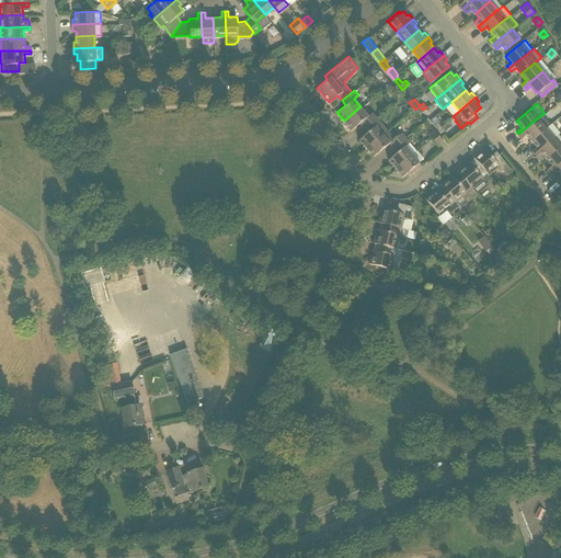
[(346,124),(351,129),(359,122),(364,126),(376,116),(371,111),(367,115),(361,106),(344,121),(345,123),(345,124),(346,124)]
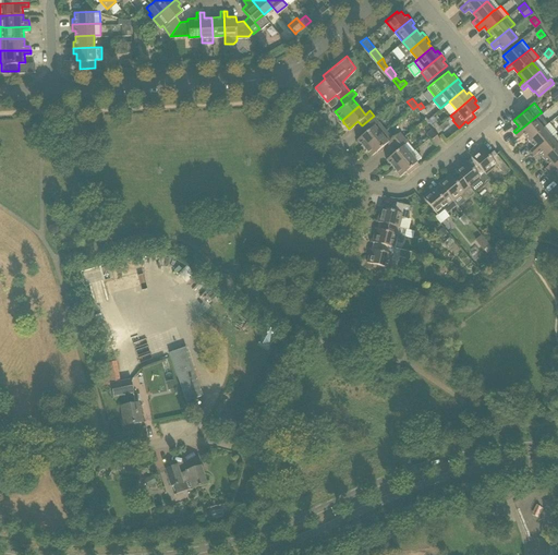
[(427,110),(424,107),(420,109),(427,119),(433,115),(432,115),(427,110)]
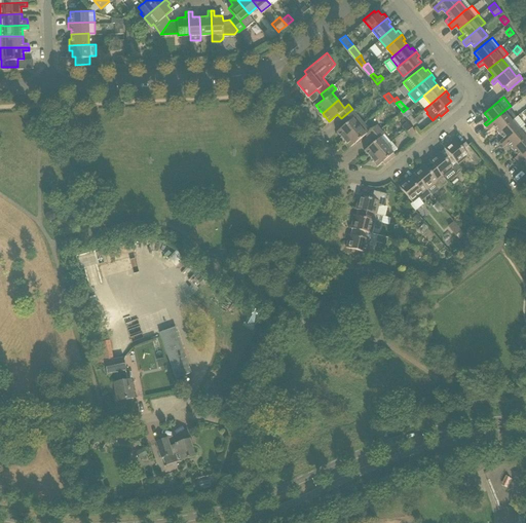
[(493,124),(497,131),(516,115),(509,107),(486,125),(489,128),(493,124)]
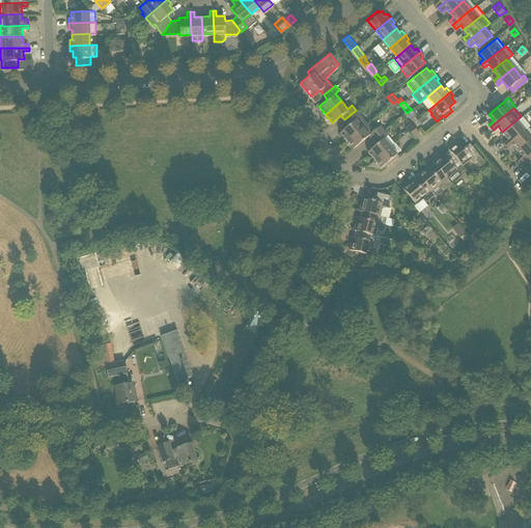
[(366,122),(360,114),(356,110),(344,119),(347,124),(339,131),(343,136),(343,137),(343,138),(344,137),(346,139),(362,126),(366,122)]
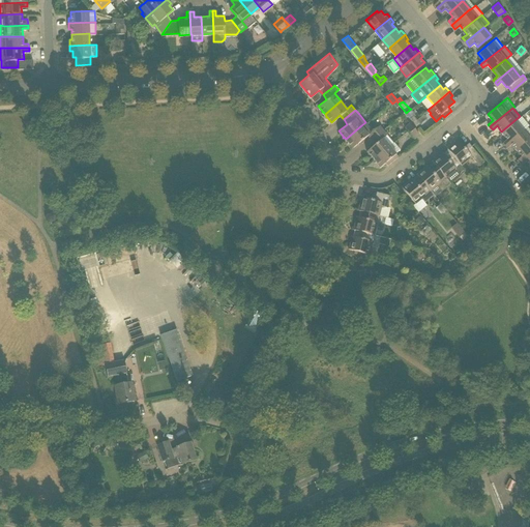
[(504,144),(527,125),(520,116),(501,132),(506,138),(502,141),(504,144)]
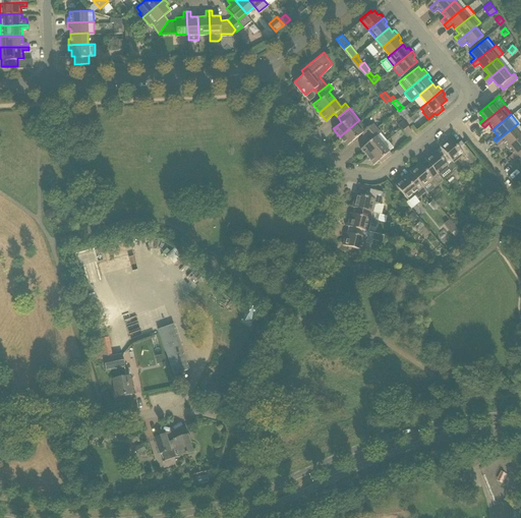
[(372,122),(365,128),(359,120),(355,123),(340,136),(341,138),(341,139),(342,139),(346,145),(361,131),(365,136),(377,126),(372,122)]
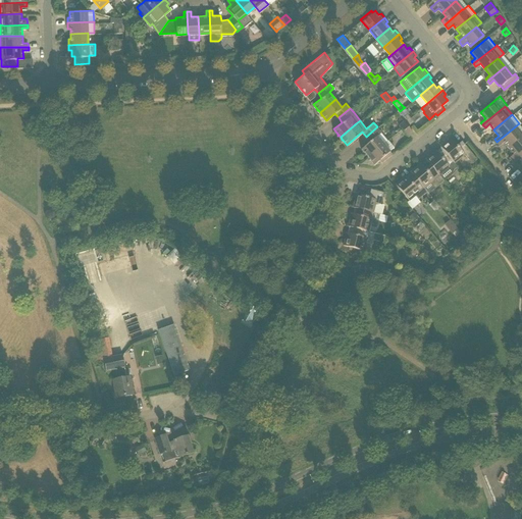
[(409,136),(413,132),(403,120),(399,123),(409,136)]
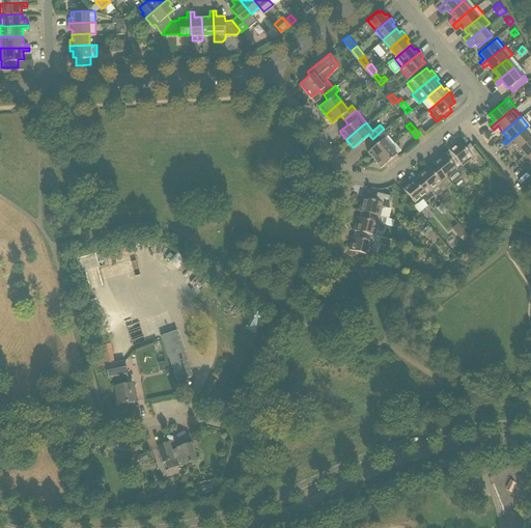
[(528,126),(505,144),(507,146),(512,143),(516,149),(530,137),(530,128),(529,124),(528,126)]
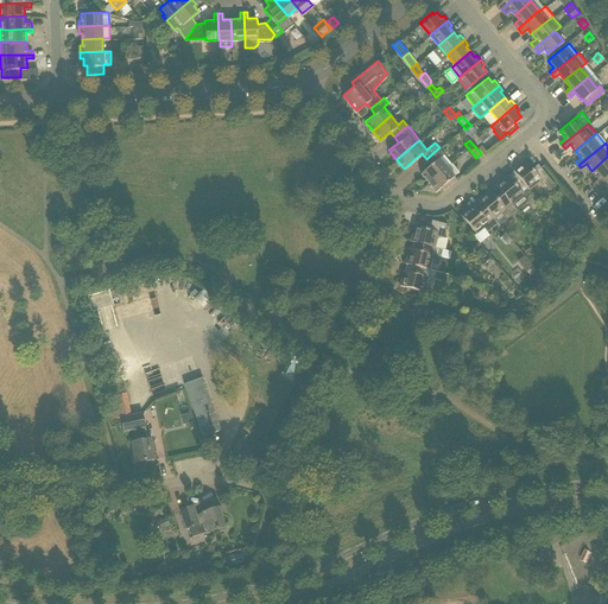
[(451,161),(443,153),(439,147),(426,159),(430,164),(420,172),(425,178),(425,179),(426,178),(429,180),(451,161)]
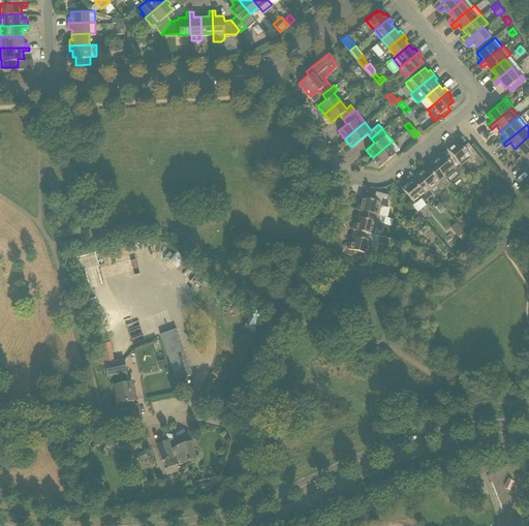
[(516,158),(518,160),(528,151),(528,136),(515,149),(520,154),(516,158)]
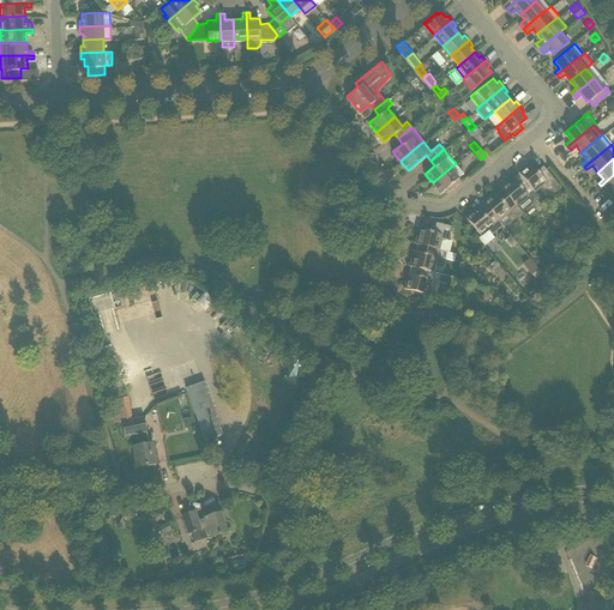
[(554,191),(561,185),(543,163),(537,168),(530,161),(518,170),(528,181),(534,188),(545,179),(554,191)]
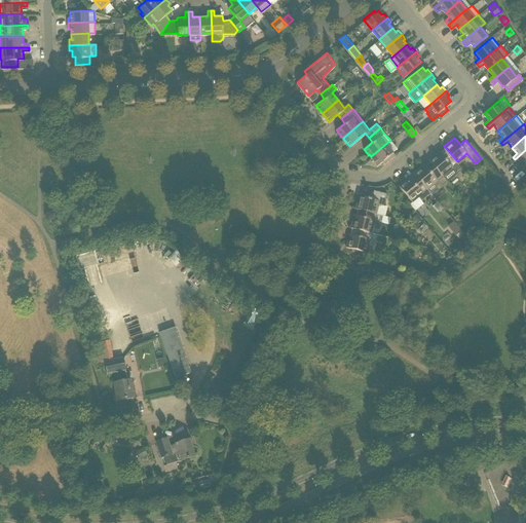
[(391,140),(390,141),(390,140),(371,156),(372,158),(372,159),(372,160),(373,159),(377,164),(392,151),(398,147),(391,140)]
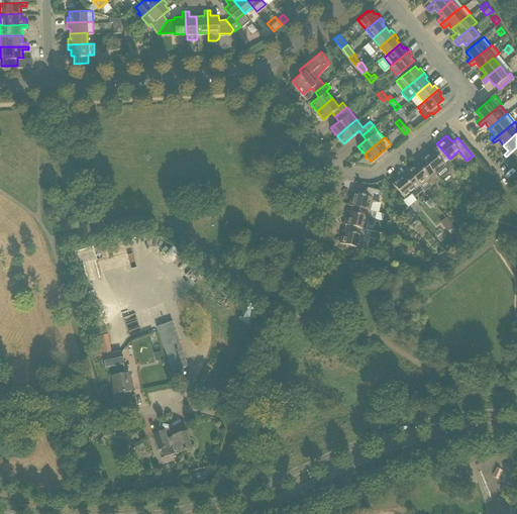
[(447,167),(452,163),(449,159),(444,152),(439,157),(431,147),(421,156),(429,166),(439,177),(448,169),(447,167)]
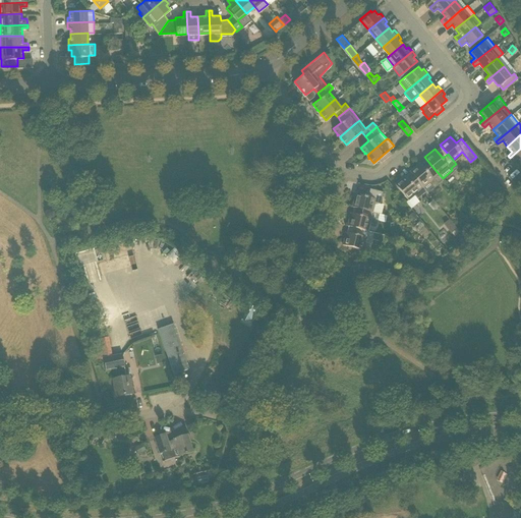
[(516,157),(520,162),(520,149),(510,158),(512,161),(516,157)]
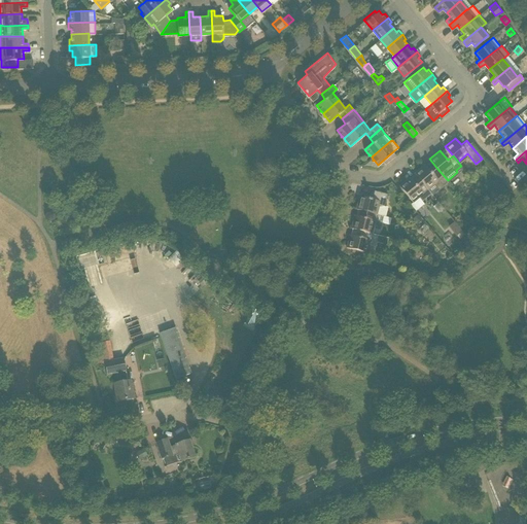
[(428,187),(434,182),(438,188),(448,180),(437,169),(432,173),(425,163),(415,172),(423,181),(428,187)]
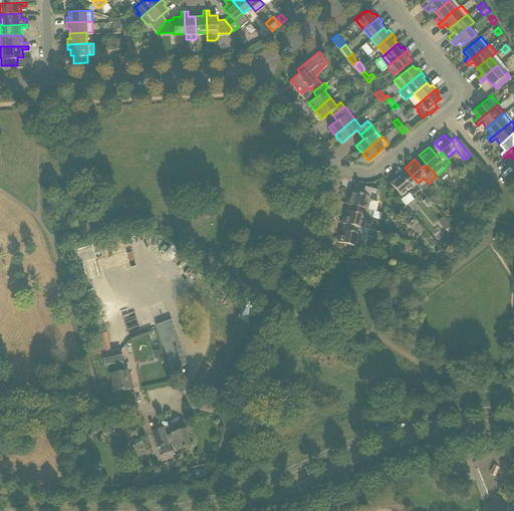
[(412,195),(416,191),(421,187),(418,183),(413,177),(408,181),(400,172),(390,180),(403,196),(409,191),(412,195)]
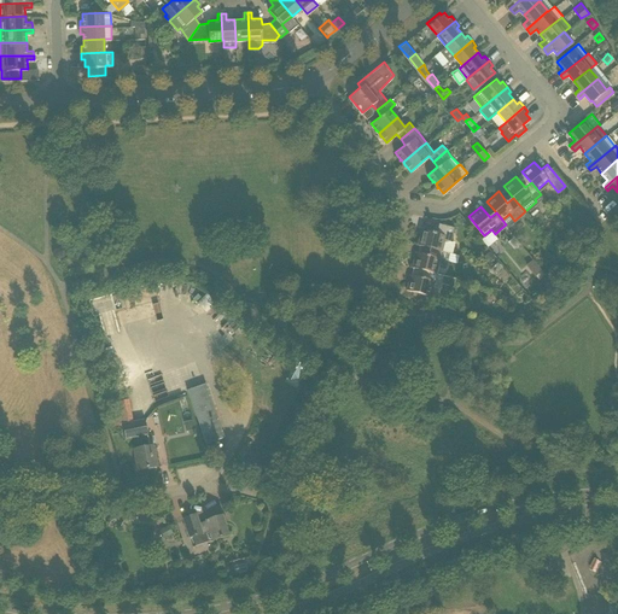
[(439,221),(436,232),(421,228),(418,243),(432,247),(442,249),(444,240),(450,240),(454,224),(439,221)]
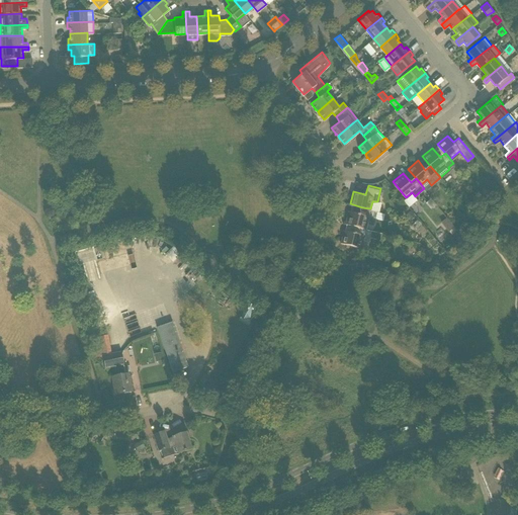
[(348,209),(345,223),(357,226),(365,228),(367,221),(373,222),(376,210),(370,208),(362,207),(360,213),(348,209)]
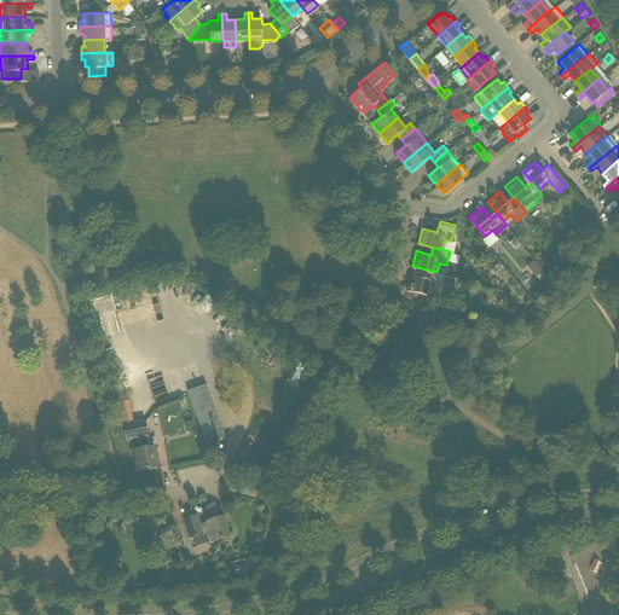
[(496,256),(490,250),(484,255),(490,261),(496,256)]
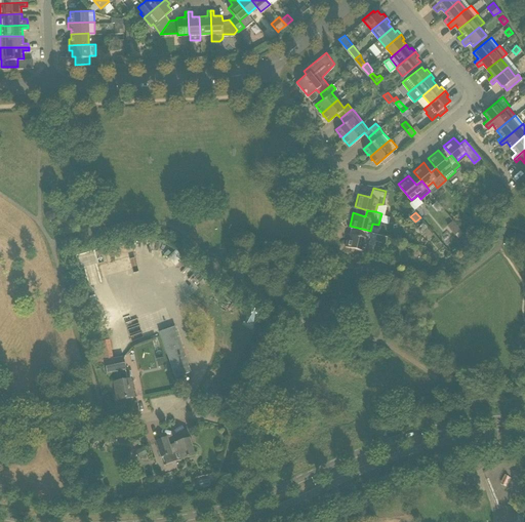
[(491,224),(485,215),(479,221),(485,228),(491,224)]
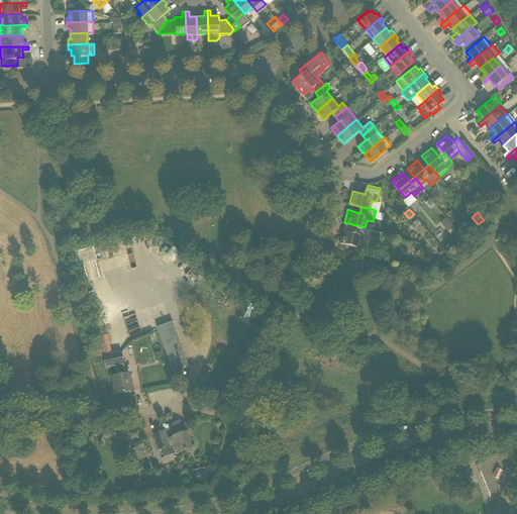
[(440,220),(450,232),(454,229),(444,216),(440,220)]
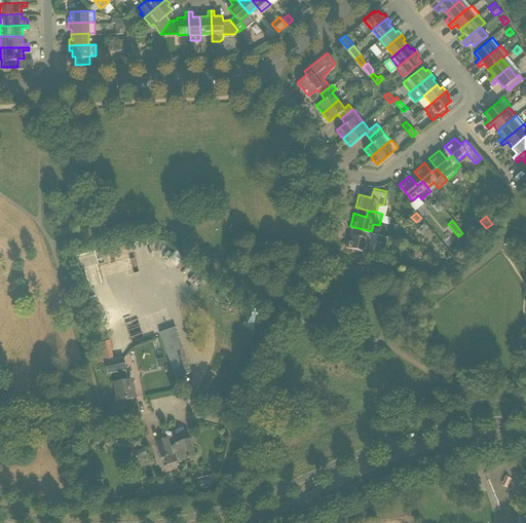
[(388,235),(378,233),(371,231),(363,229),(362,235),(349,232),(345,246),(367,251),(369,243),(375,245),(376,240),(386,243),(388,235)]
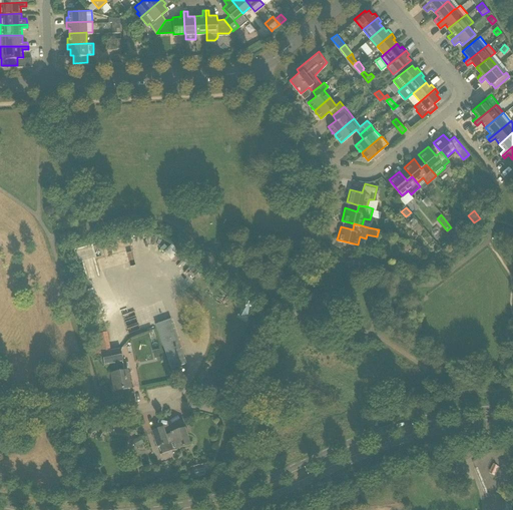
[(155,323),(170,367),(185,362),(170,317),(155,323)]
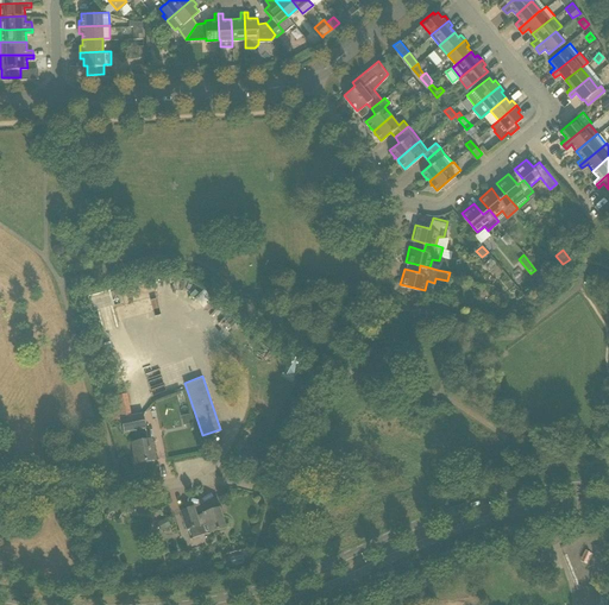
[(108,396),(110,402),(129,398),(127,391),(108,395),(108,396)]
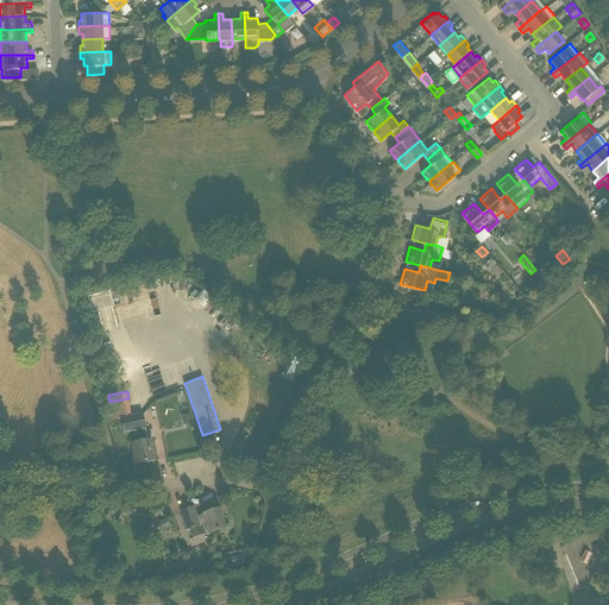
[(143,411),(131,414),(120,416),(124,430),(135,428),(137,440),(132,441),(136,461),(155,458),(151,438),(148,439),(145,427),(143,411)]
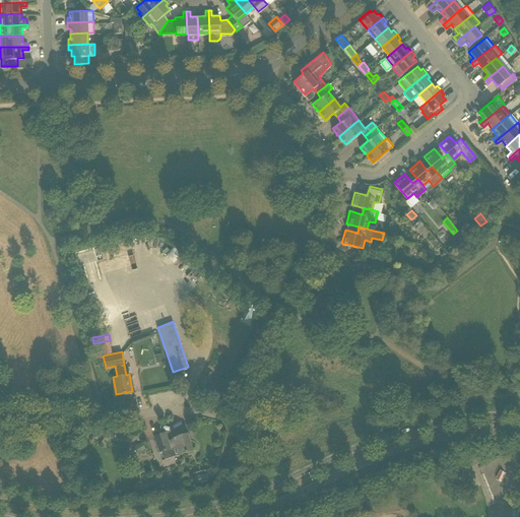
[(154,435),(159,450),(161,449),(165,457),(179,453),(192,449),(187,432),(168,439),(165,431),(154,435)]
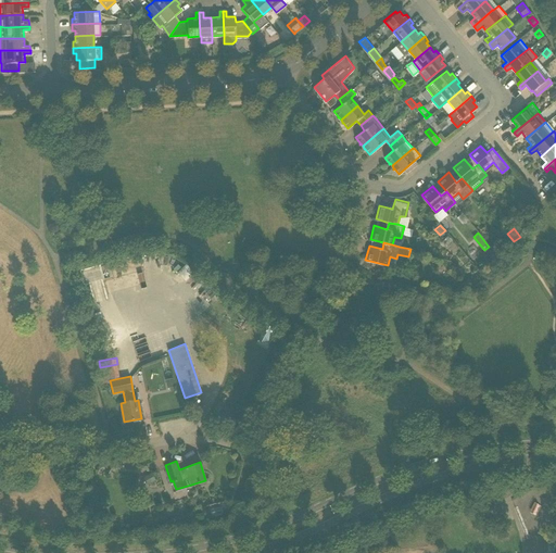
[(150,472),(142,476),(147,484),(154,479),(150,472)]
